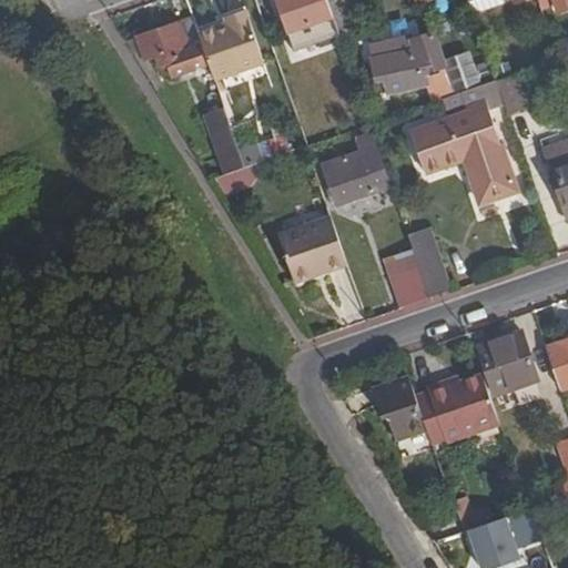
[(275,0),(287,33),(332,19),(326,2),(325,0),(275,0)]
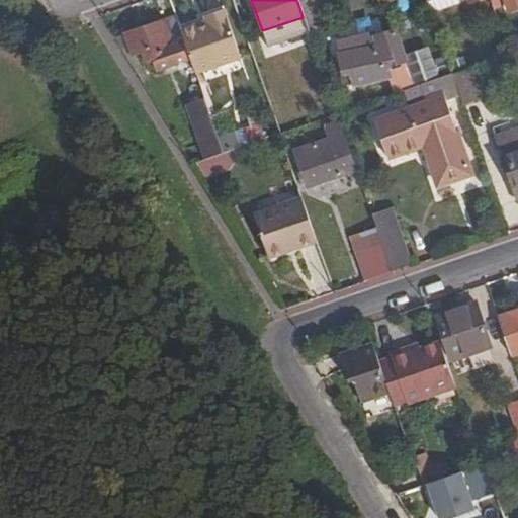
[(425,0),(430,12),(457,2),(456,0),(425,0)]
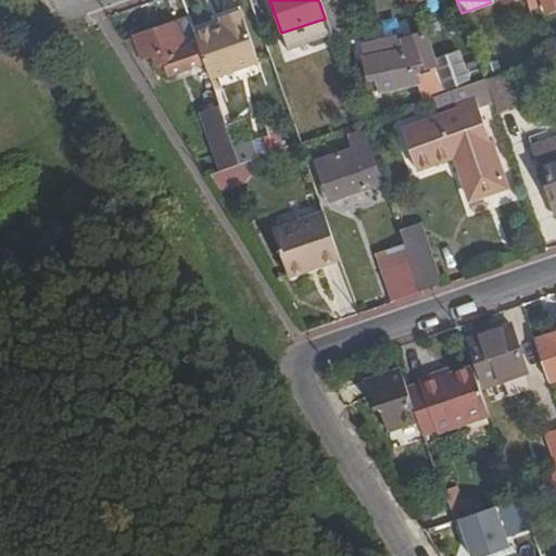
[(220,25),(192,35),(196,41),(203,66),(209,80),(257,64),(240,12),(219,20),(220,25)]
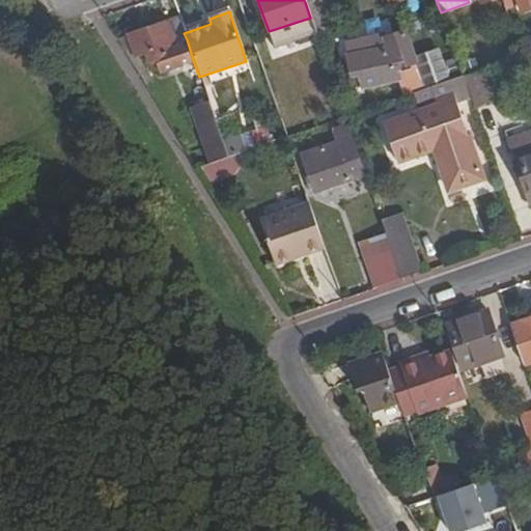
[(173,44),(168,29),(166,23),(128,36),(135,57),(156,50),(173,44)]
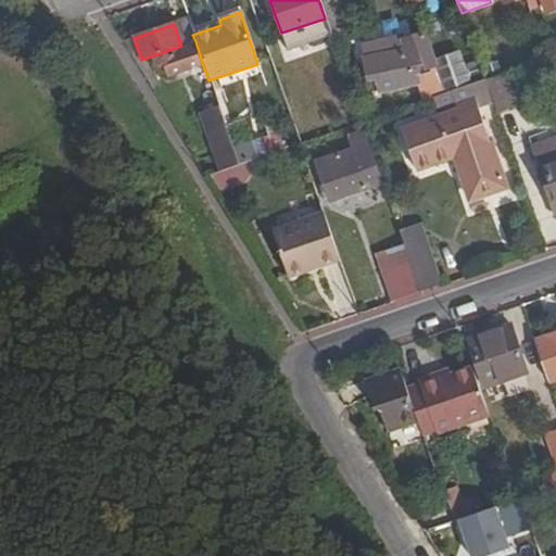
[(192,35),(190,26),(176,30),(181,46),(196,41),(192,35)]
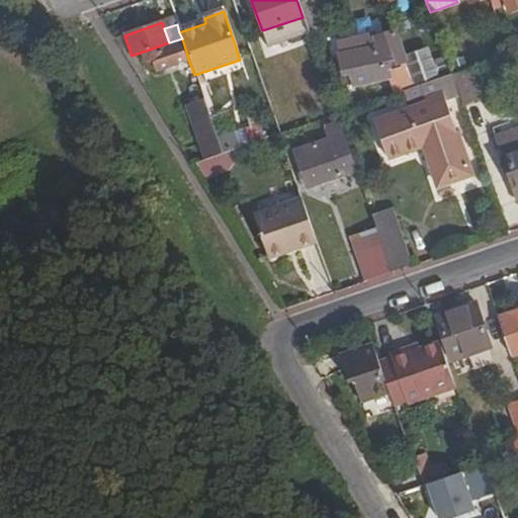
[(502,33),(509,54),(517,50),(517,39),(514,29),(502,33)]
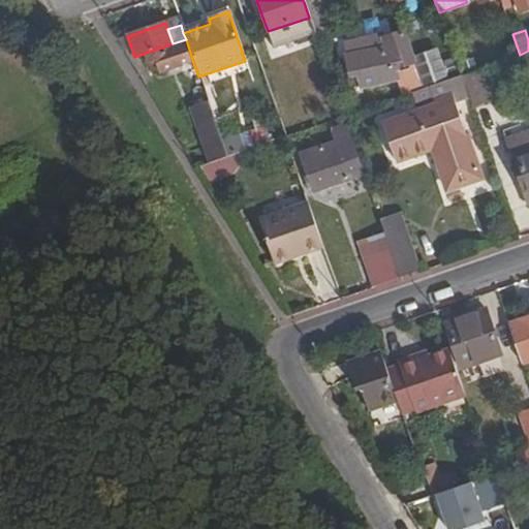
[(414,60),(414,59),(405,32),(402,33),(412,62),(414,60)]
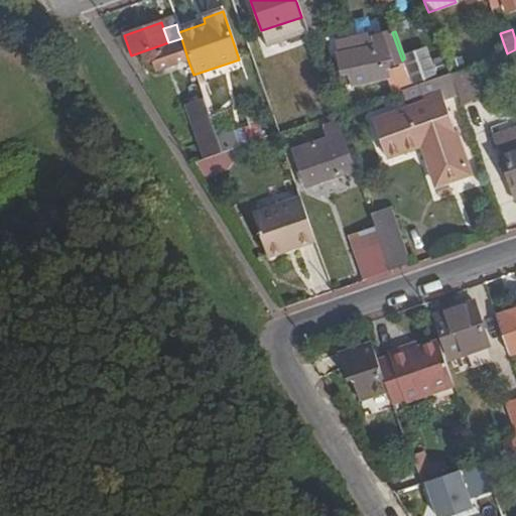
[(386,67),(402,60),(392,32),(375,38),(377,46),(340,54),(344,74),(353,72),(356,83),(388,76),(386,67)]
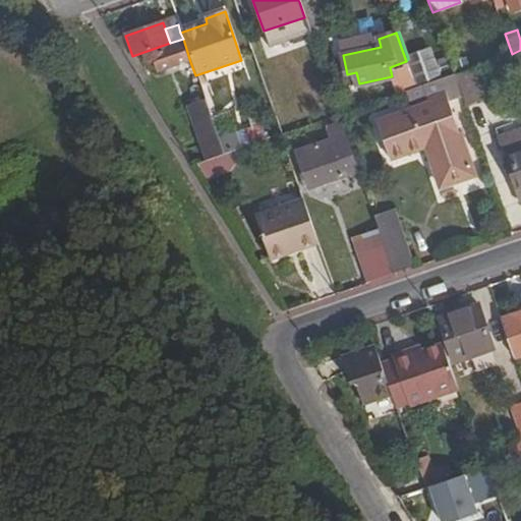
[(170,43),(153,49),(159,73),(190,62),(183,39),(170,43)]
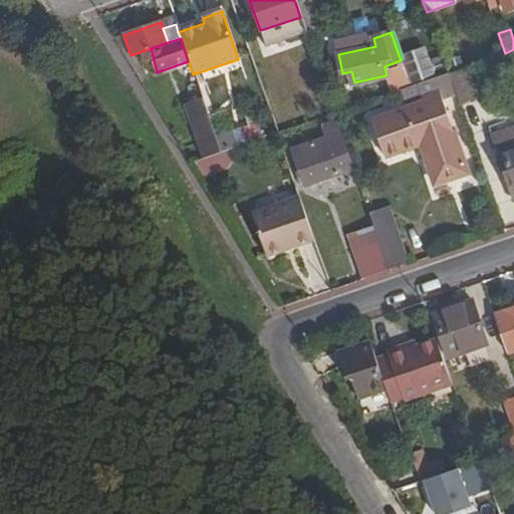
[(410,86),(434,78),(424,50),(403,57),(403,58),(401,60),(404,71),(410,86)]
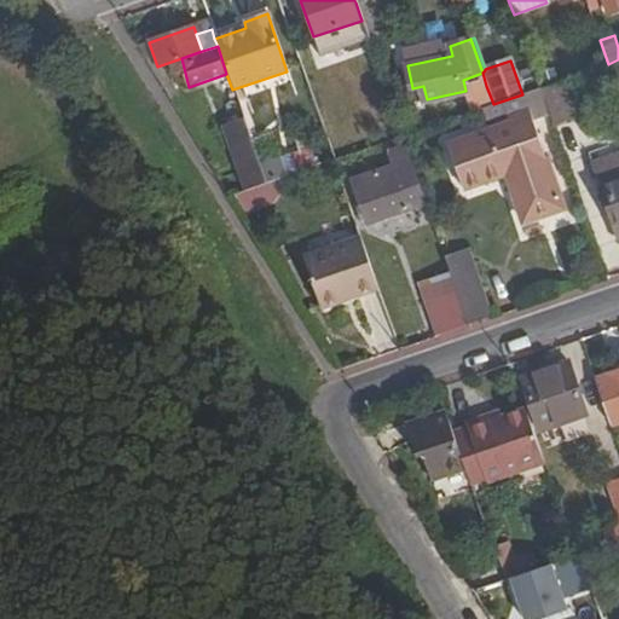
[(466,91),(486,86),(482,73),(463,80),(466,91)]
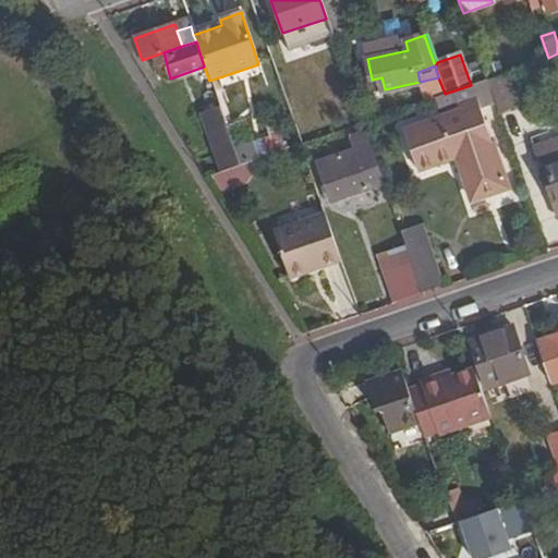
[(487,80),(497,111),(514,106),(504,73),(487,80)]
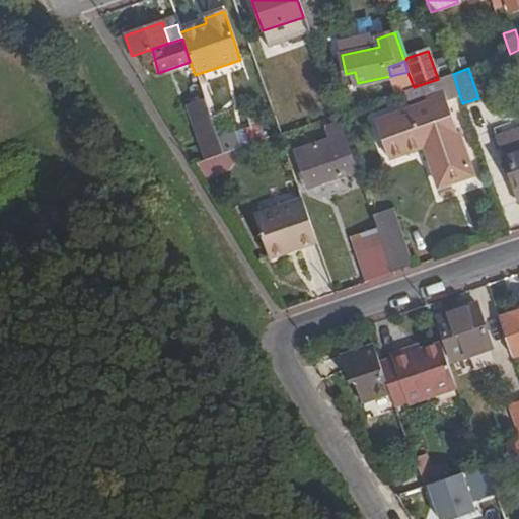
[(455,92),(449,75),(438,79),(414,87),(403,90),(408,101),(425,95),(433,92),(436,99),(442,96),(455,92)]
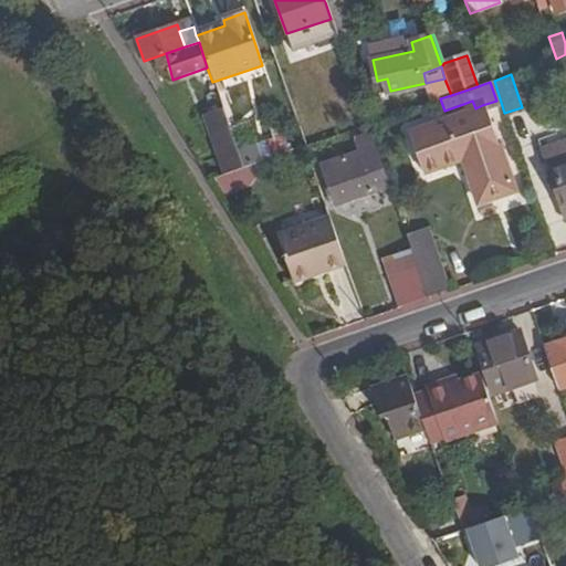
[(484,112),(482,105),(475,108),(472,101),(463,104),(469,117),(484,112)]
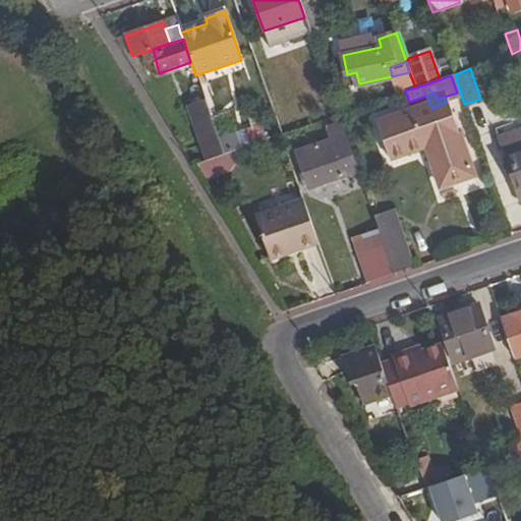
[(188,106),(207,160),(223,154),(211,118),(205,101),(188,106)]
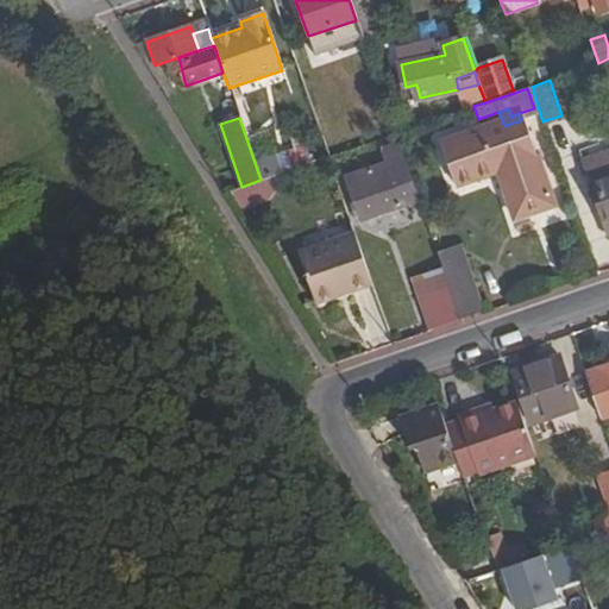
[(551,206),(521,120),(504,126),(485,132),(484,129),(440,144),(454,186),(493,173),(500,170),(502,175),(495,177),(497,184),(509,220),(551,206)]
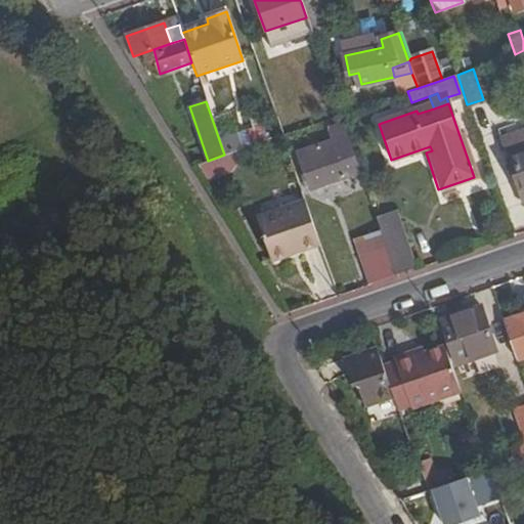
[(523,122),(498,131),(501,140),(523,132),(523,122)]
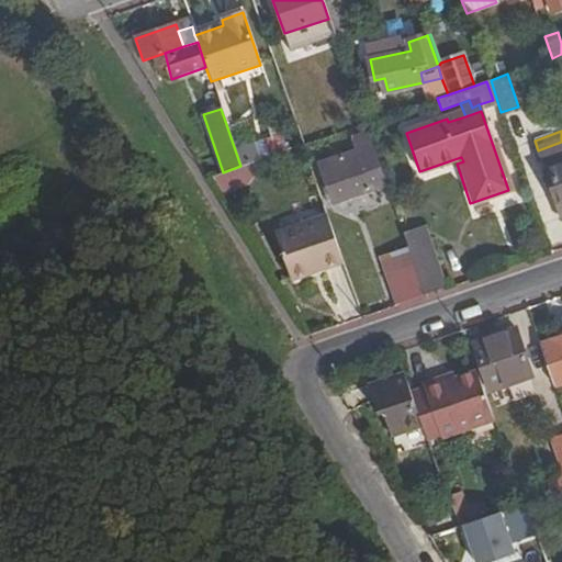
[(287,133),(261,142),(268,159),(292,150),(287,133)]
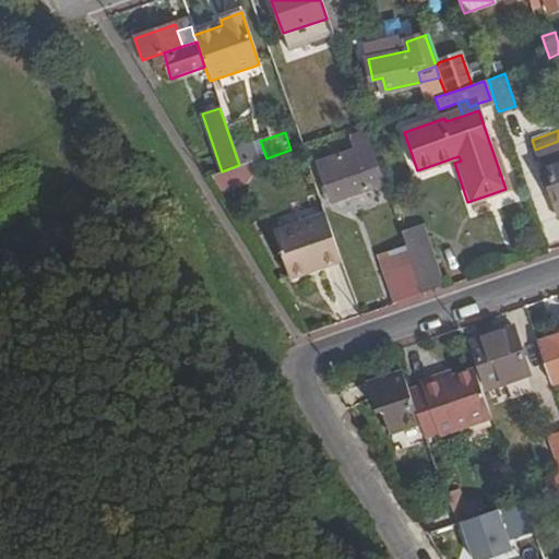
[(558,141),(535,150),(554,205),(558,202),(558,141)]
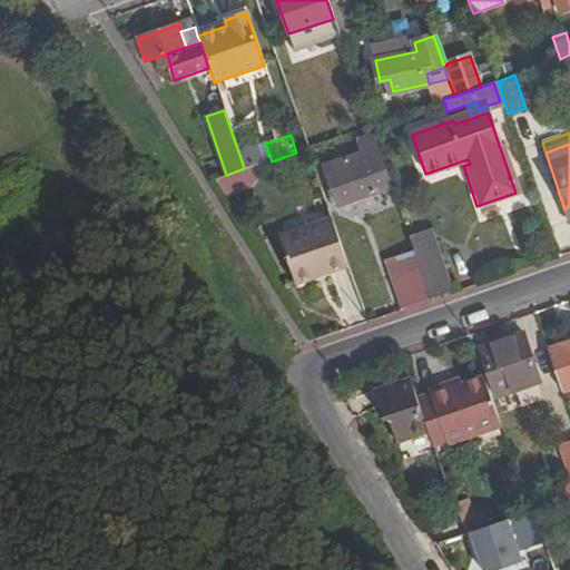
[(389,188),(375,149),(324,167),(337,206),(389,188)]
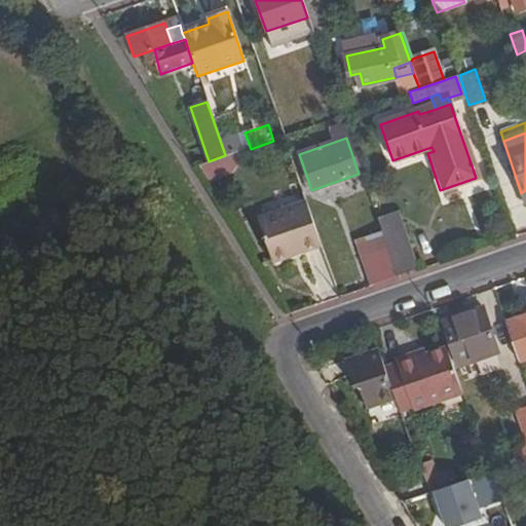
[(247,176),(241,161),(222,167),(227,182),(247,176)]
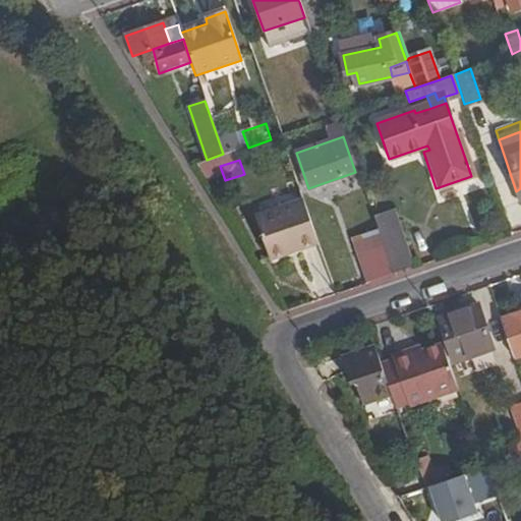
[(270,259),(317,243),(303,199),(254,216),(270,259)]
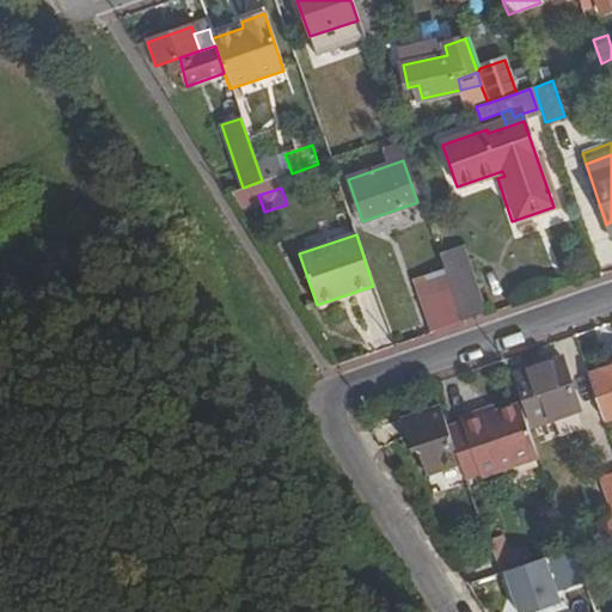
[(452,295),(460,320),(483,313),(473,286),(451,293),(452,295)]
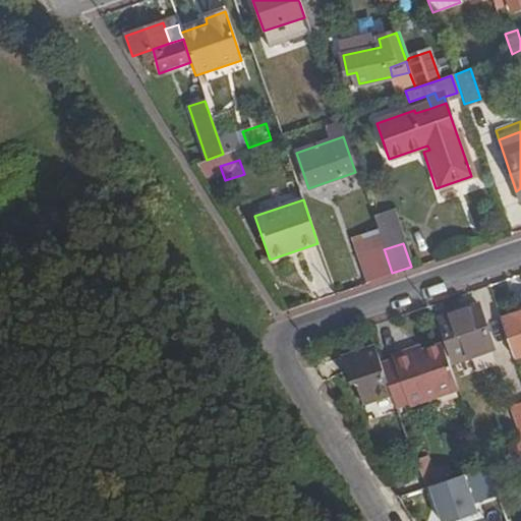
[(377,279),(392,273),(385,251),(368,256),(377,279)]
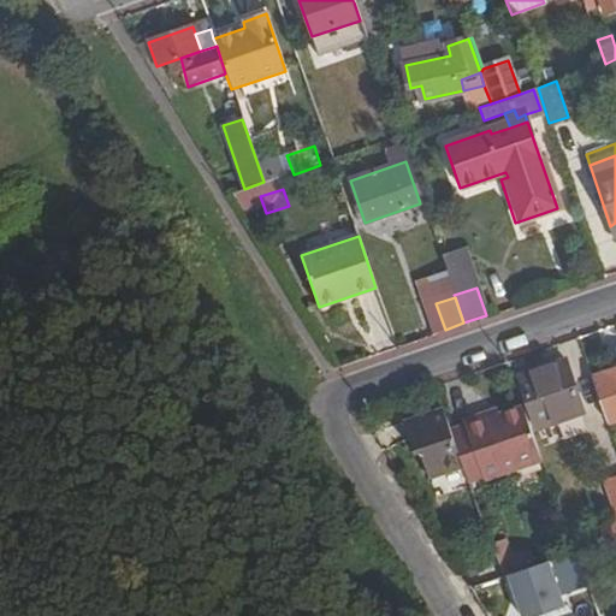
[(535,428),(581,413),(564,363),(519,379),(535,428)]
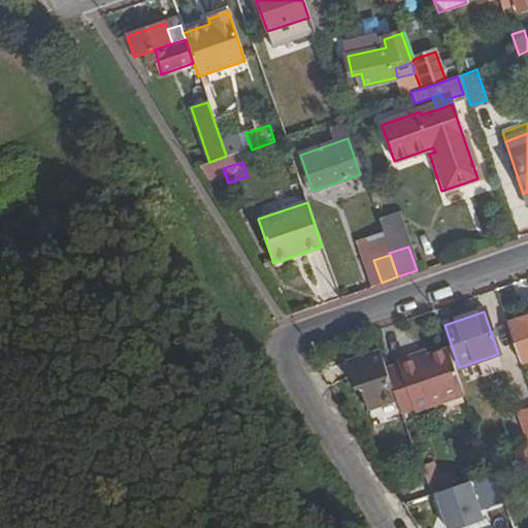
[(527,318),(506,325),(520,363),(527,360),(527,318)]
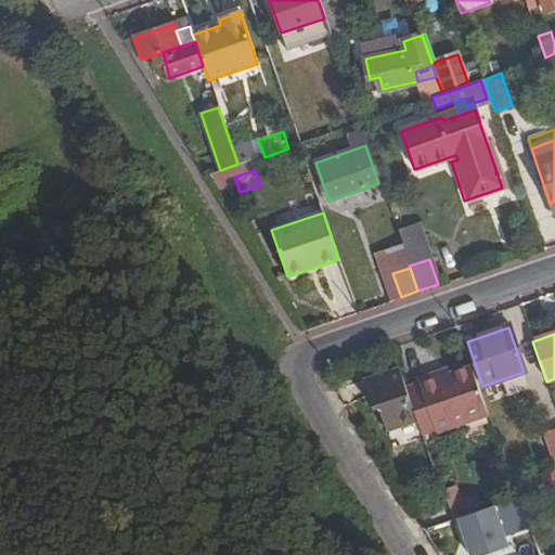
[(485,413),(467,363),(449,370),(440,373),(438,368),(415,375),(417,383),(404,387),(415,418),(420,433),(433,428),(434,431),(485,413)]
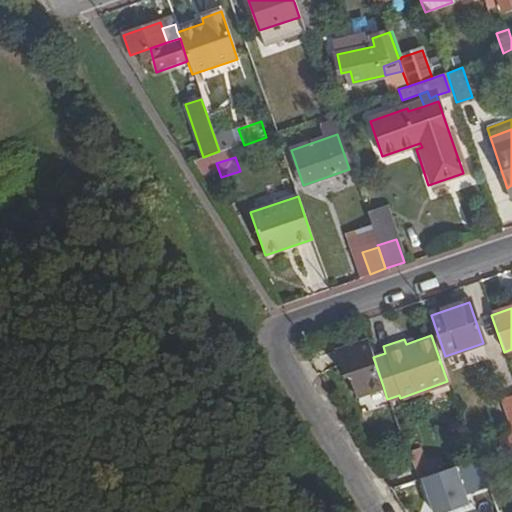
[(373,357),(366,338),(334,349),(343,375),(349,373),(356,395),(383,386),(373,357)]
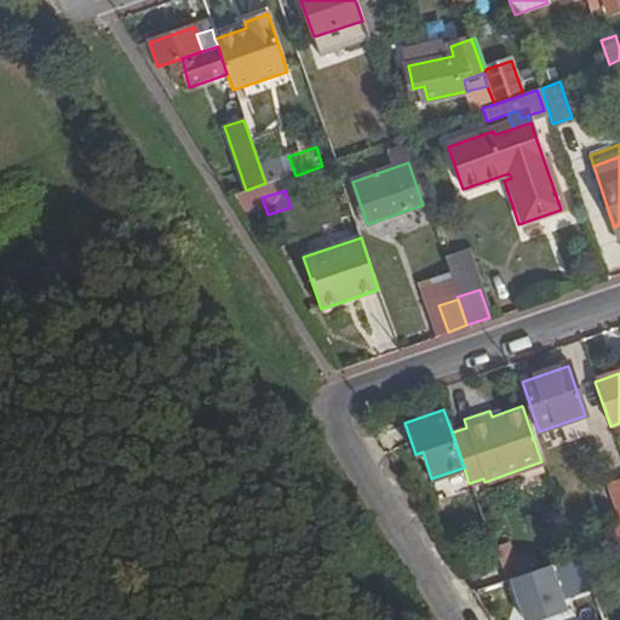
[(619,523),(619,478),(607,483),(619,523)]
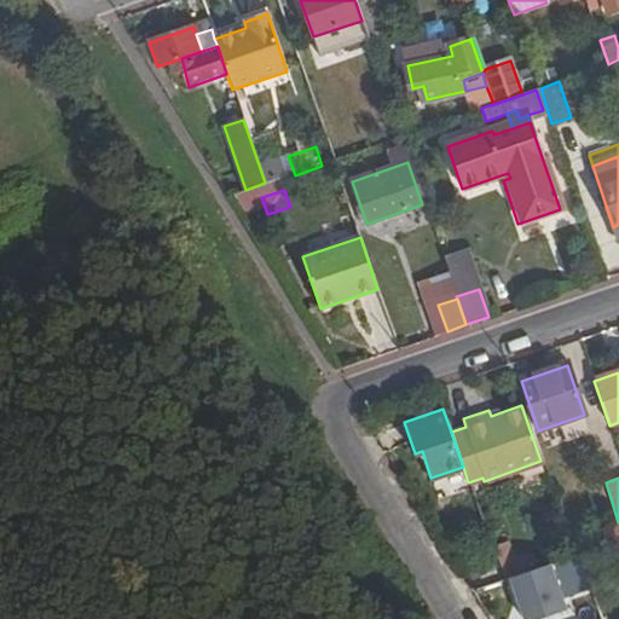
[(490,545),(503,582),(536,571),(530,551),(513,557),(507,539),(490,545)]
